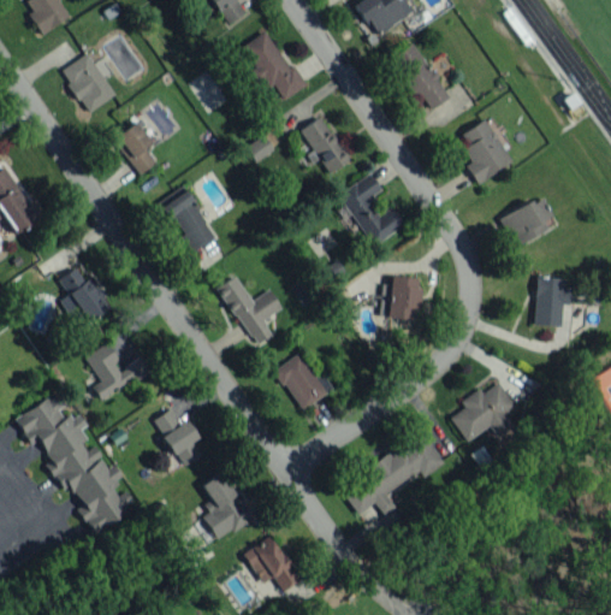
[(72,17),(60,0),(29,0),(36,10),(30,13),(45,35),(72,17)]
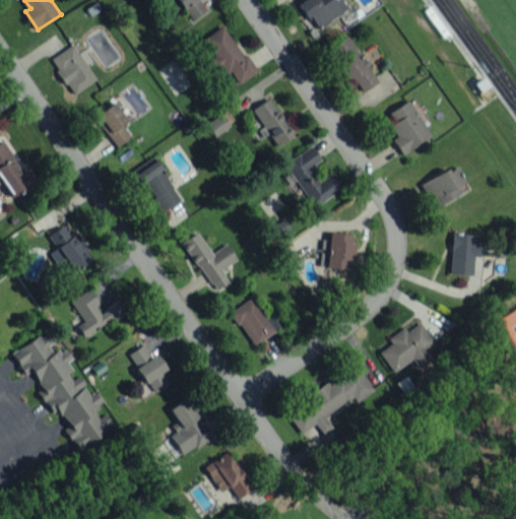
[(178,0),(201,0),(207,8),(193,19),(178,0)]
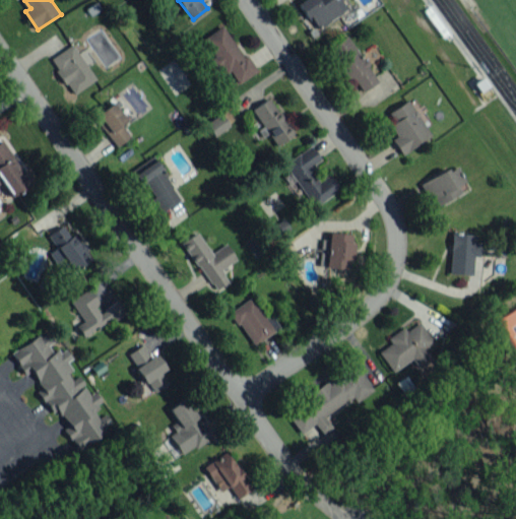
[(297,3),(301,0),(318,0),(320,2),(322,0),(342,0),(348,8),(319,28),(312,17),(310,18),(308,15),(307,16),(297,3)]
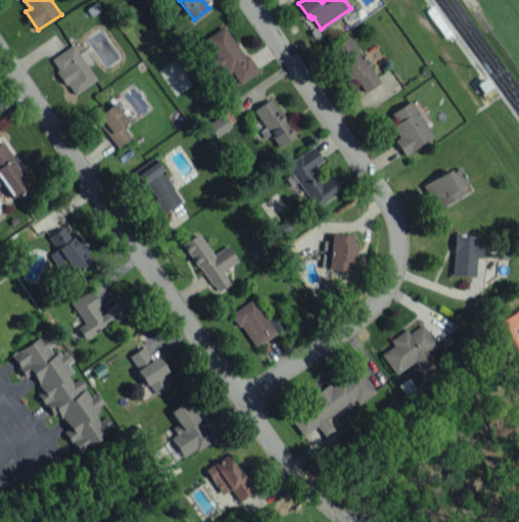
[(204,39),(224,26),(245,57),(249,54),(260,70),(240,84),(231,70),(228,73),(224,66),(217,70),(209,59),(215,55),(204,39)]
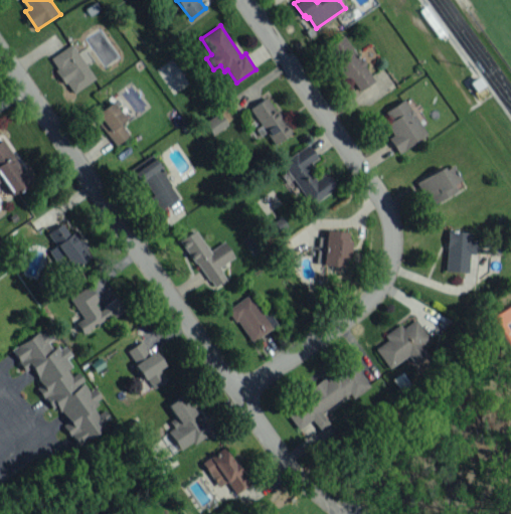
[(343,34),(325,46),(335,62),(334,63),(345,79),(350,76),(359,90),(374,79),(364,64),(366,63),(365,60),(364,58),(362,57),(360,59),(343,34)]
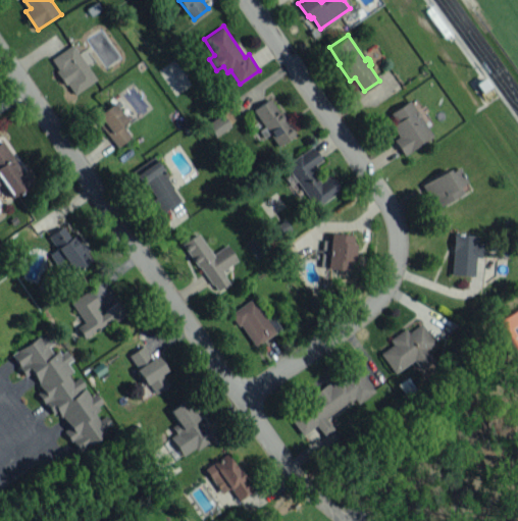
[(53,59),(75,95),(99,81),(90,65),(97,61),(91,51),(83,56),(75,45),(53,59)]
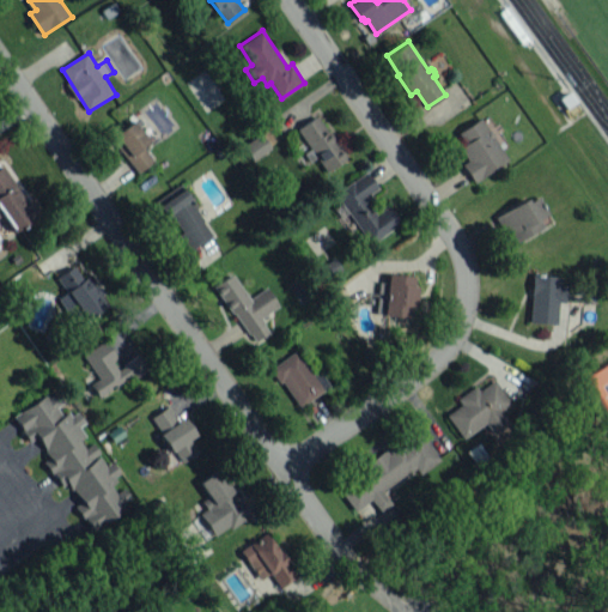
[(297,128),(317,115),(328,129),(329,129),(348,157),(328,170),(317,155),(310,161),(304,152),(310,149),(297,128)]
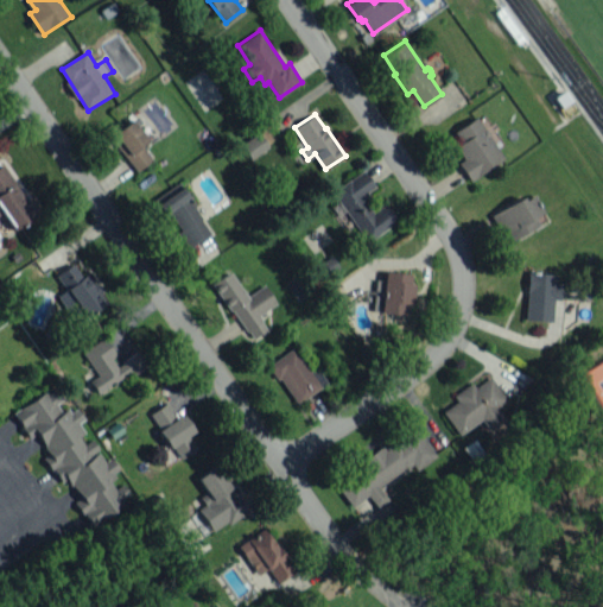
[(454,131),(477,115),(505,158),(470,181),(458,162),(464,158),(456,146),(461,143),(454,131)]
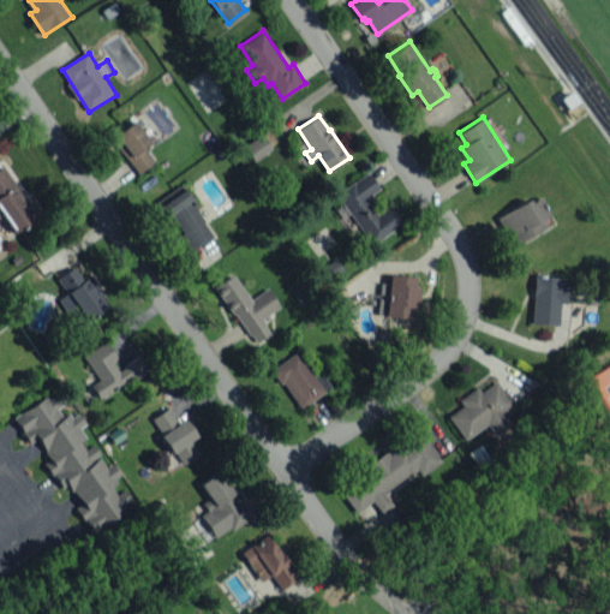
[(157,161),(148,148),(154,143),(137,121),(114,139),(143,174),(157,161)]
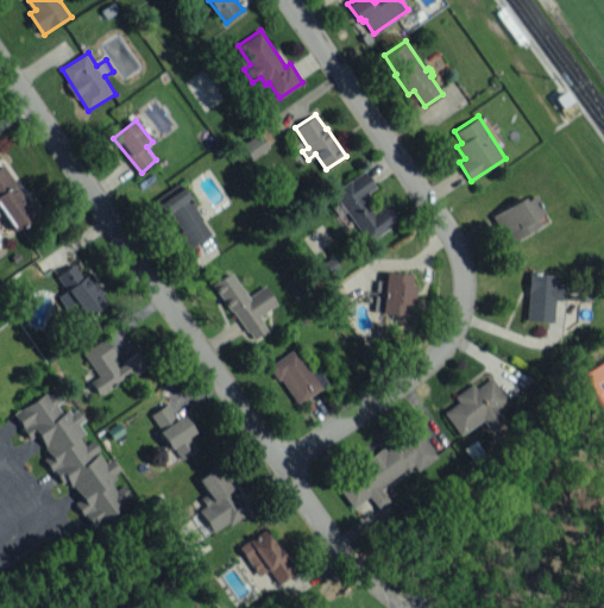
[(245,145),(255,160),(272,149),(264,133),(245,145)]
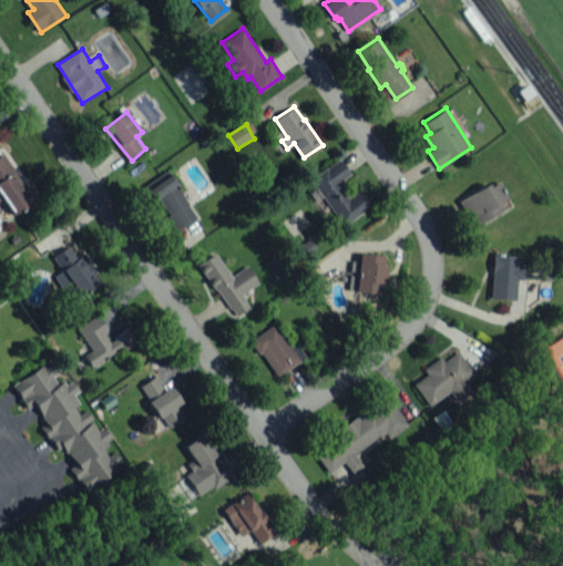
[(0,157),(0,204),(6,202),(16,216),(39,202),(29,187),(27,188),(4,155),(0,157)]
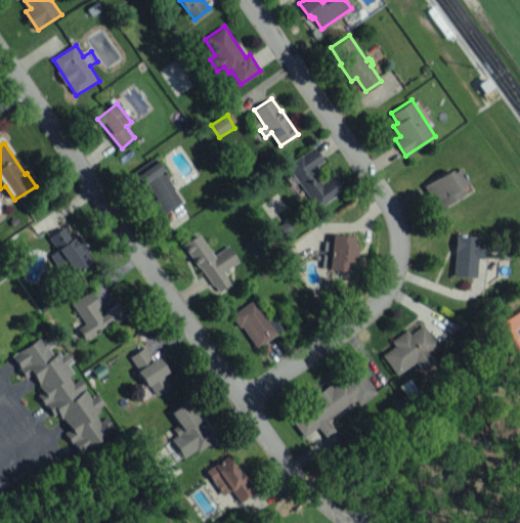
[(345,192),(336,176),(322,183),(314,170),(327,164),(317,147),(290,164),(317,209),(345,192)]
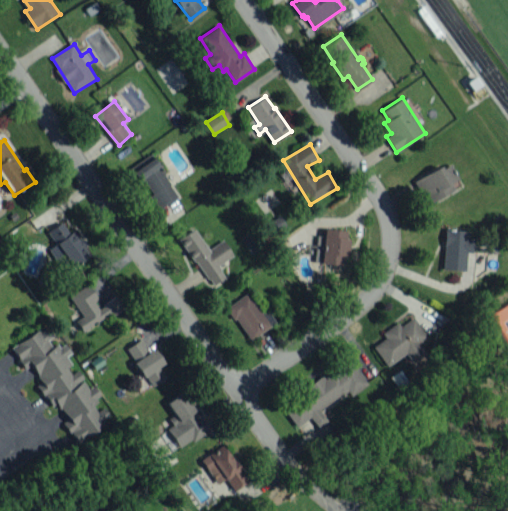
[(132,169),(141,184),(145,182),(162,208),(181,197),(154,155),(132,169)]
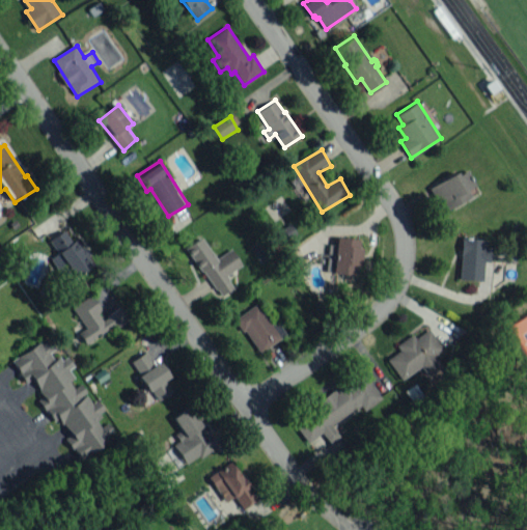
[(474,198),(470,189),(478,186),(472,170),(461,175),(460,173),(432,186),(439,201),(445,198),(450,210),(474,198)]
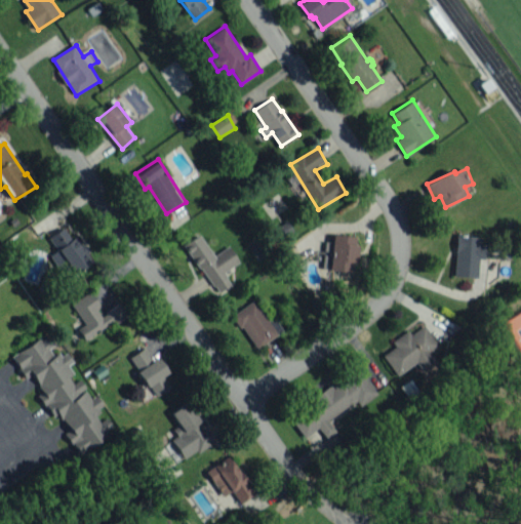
[(52,256),(70,280),(94,262),(68,226),(51,238),(61,250),(52,256)]
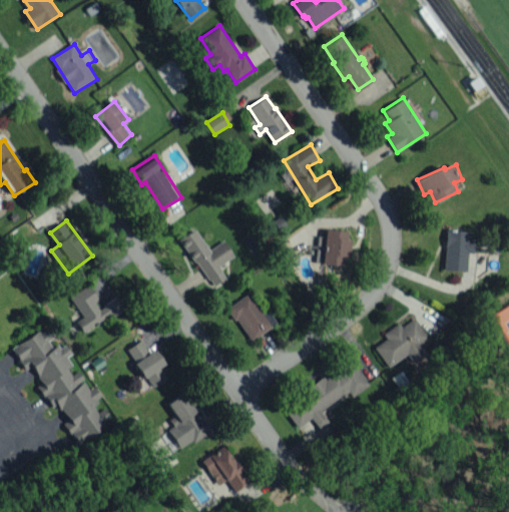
[(210,250),(196,229),(182,238),(214,288),(228,279),(220,267),(236,257),(226,240),(210,250)]
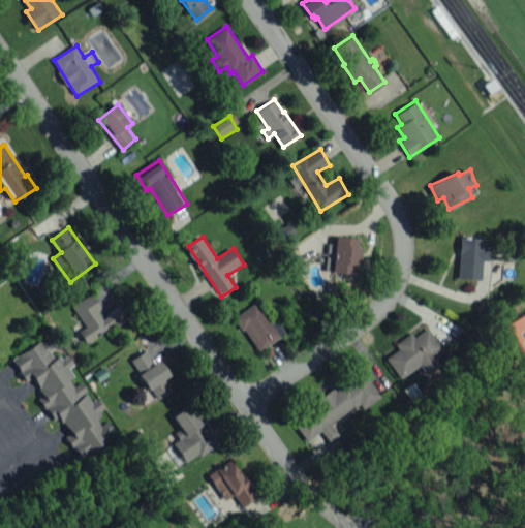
[(358,275),(359,266),(362,267),(364,239),(339,237),(338,245),(332,244),(329,272),(358,275)]
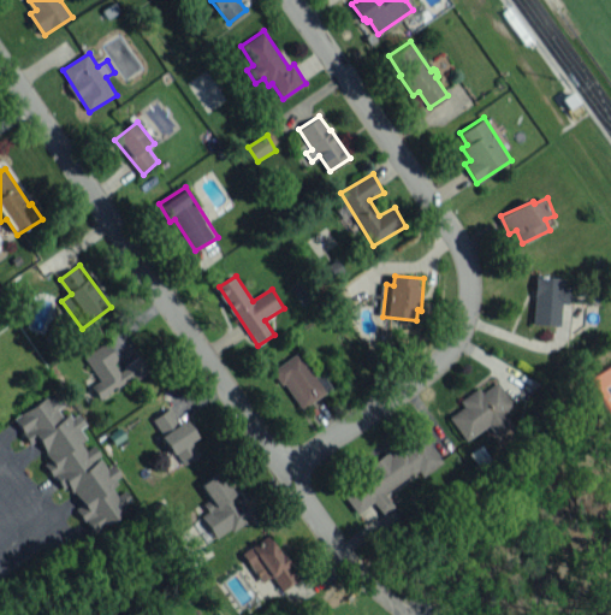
[(563,305),(569,305),(569,279),(538,278),(535,325),(562,326),(563,305)]
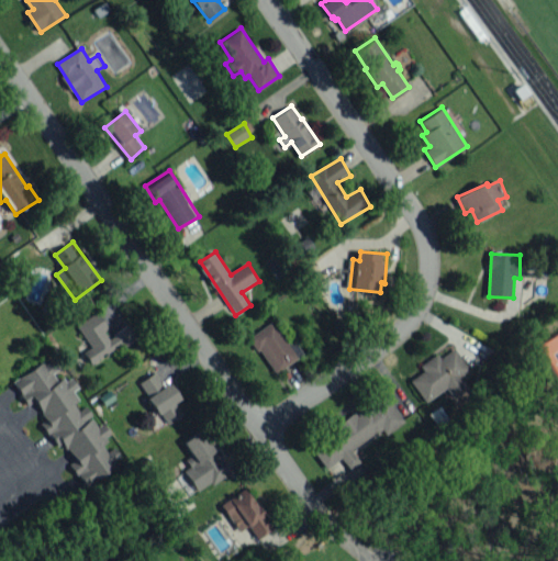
[(79,325),(93,347),(86,351),(93,365),(140,337),(132,325),(113,336),(99,313),(79,325)]
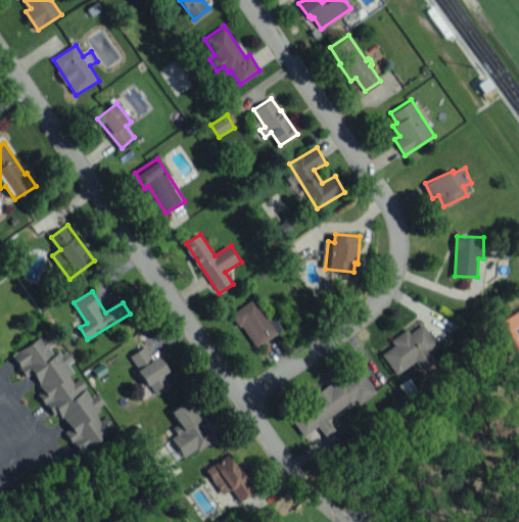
[(278,335),(256,299),(235,314),(256,348),(278,335)]
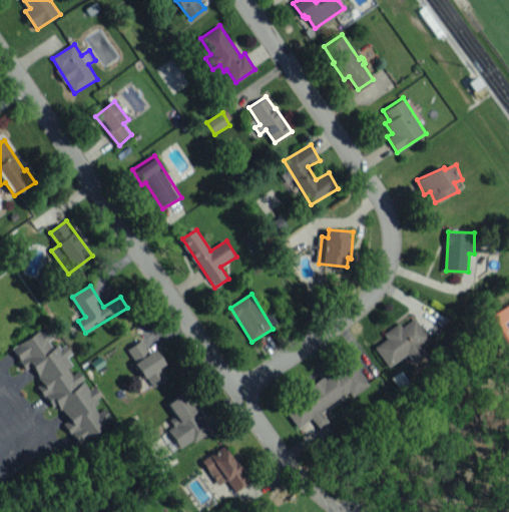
[(409,355),(416,364),(430,355),(423,344),(431,339),(417,319),(404,327),(401,323),(385,334),(389,339),(376,348),(390,368),(409,355)]
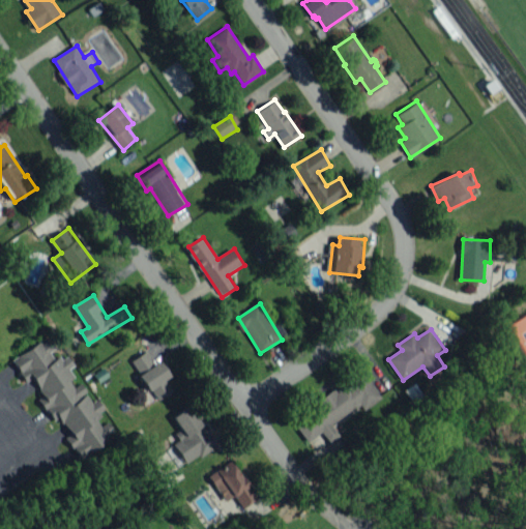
[(82,458),(119,435),(112,423),(103,424),(100,414),(107,410),(100,401),(94,402),(87,390),(86,383),(77,378),(71,369),(77,365),(70,356),(56,359),(52,352),(58,348),(54,341),(41,343),(13,359),(28,381),(35,380),(46,397),(41,400),(53,418),(61,417),(70,431),(72,443),(82,458)]
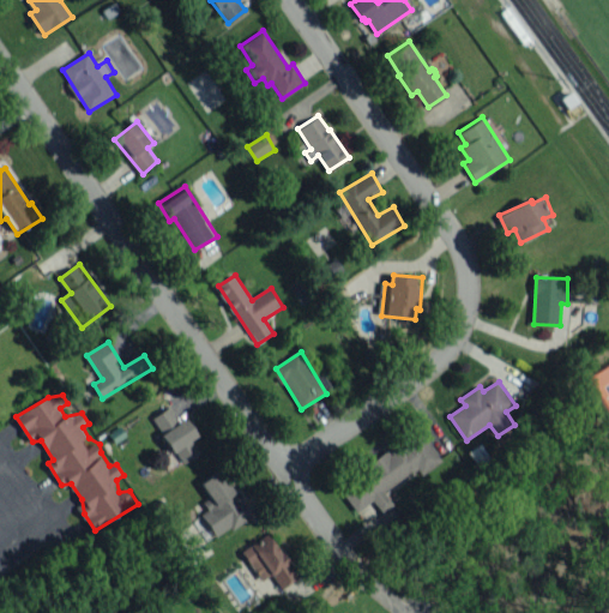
[(180,422),(172,408),(155,419),(184,466),(203,454),(193,440),(199,437),(187,418),(180,422)]
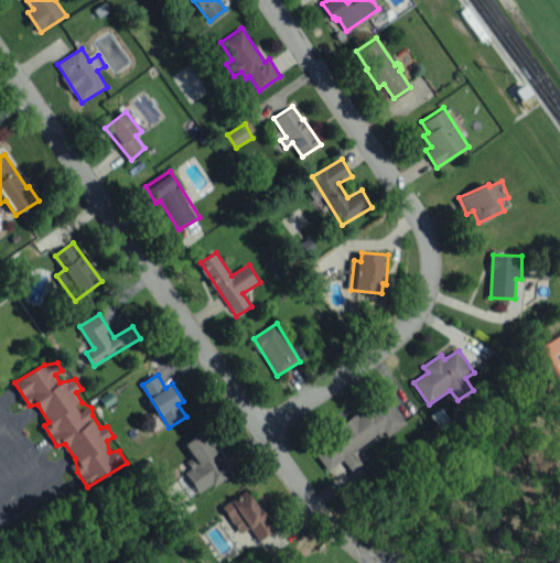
[(409,424),(390,398),(314,448),(330,471),(345,461),(353,472),(363,464),(355,452),(386,432),(390,437),(409,424)]
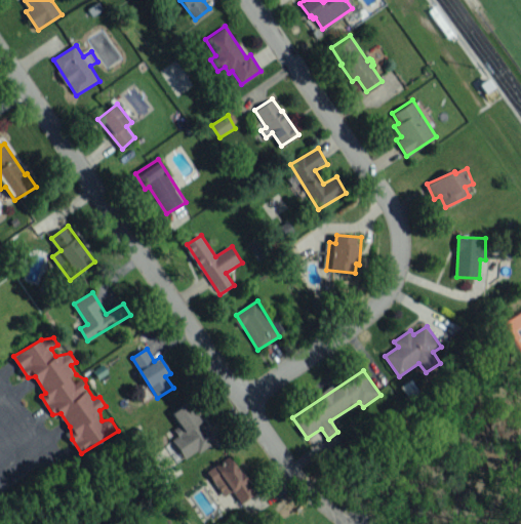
[(173,413),(182,426),(175,430),(181,437),(174,441),(188,460),(216,441),(191,402),(173,413)]
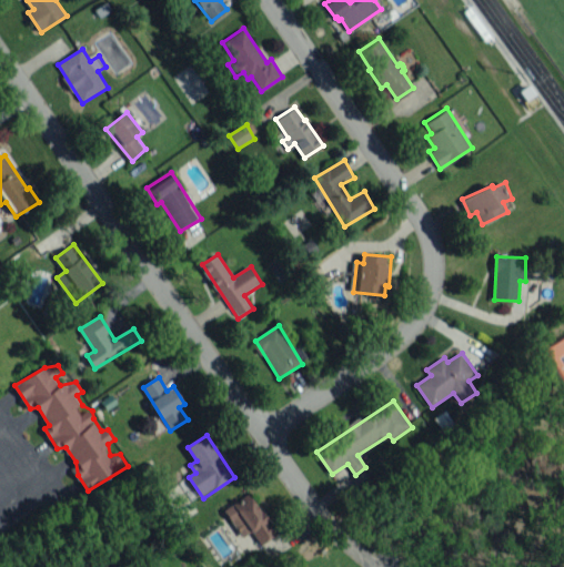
[(244,538),(254,532),(262,545),(278,535),(251,494),(225,509),(244,538)]
